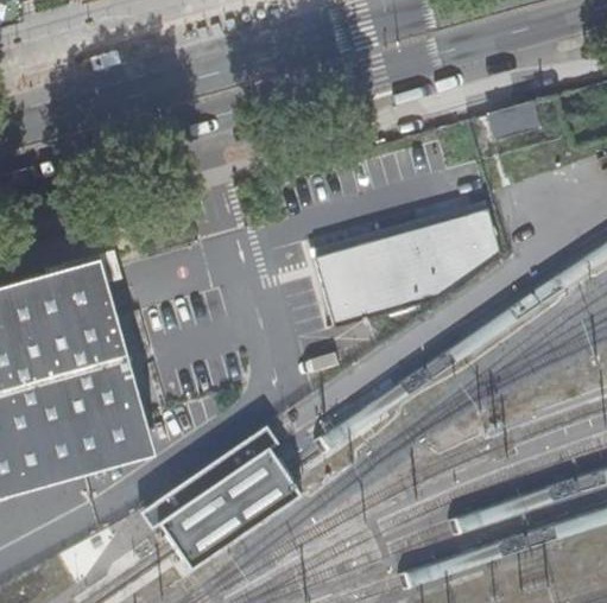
[(102,0),(0,0),(0,29),(25,23),(24,4),(23,0),(82,0),(83,6),(102,0)]
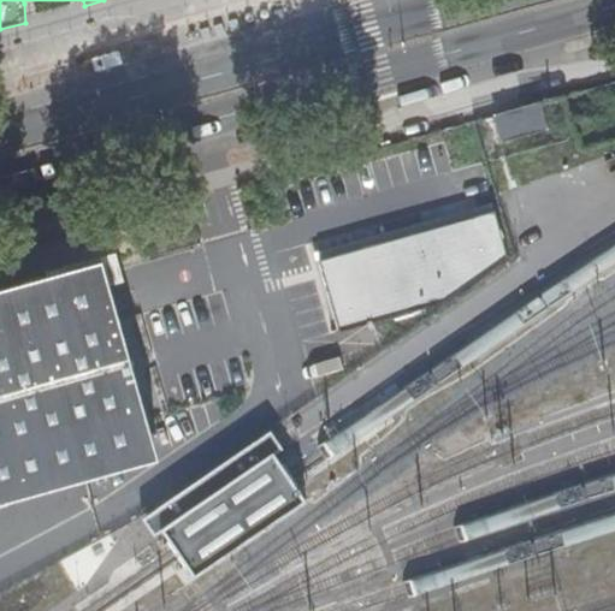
[(117,57),(90,64),(94,77),(120,70),(117,57)]
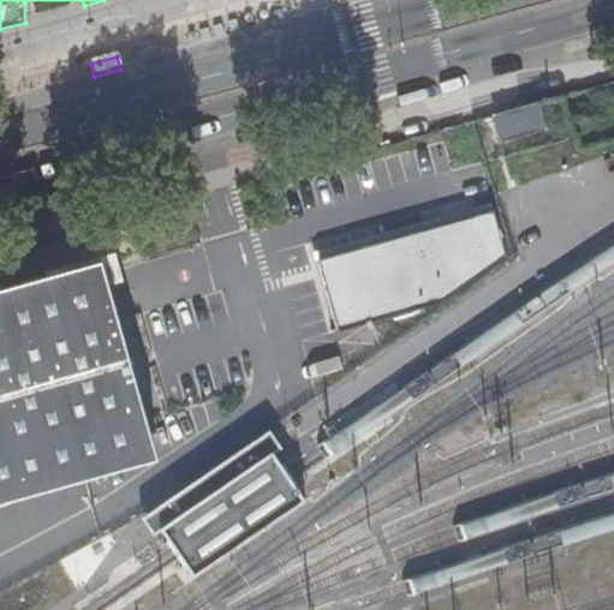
[(535,108),(490,120),(499,147),(543,136),(535,108)]
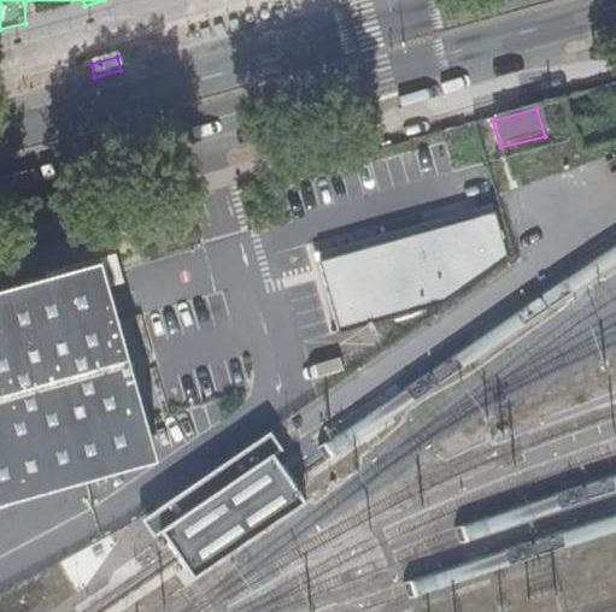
[(508,263),(494,215),(320,268),(340,333),(450,304),(508,263)]
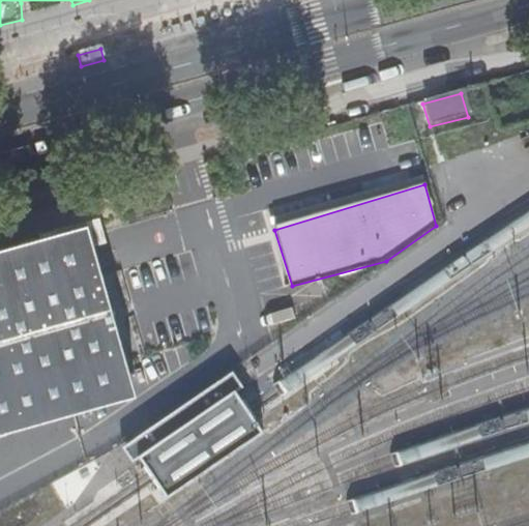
[(0,432),(136,393),(90,225),(0,250),(0,432)]
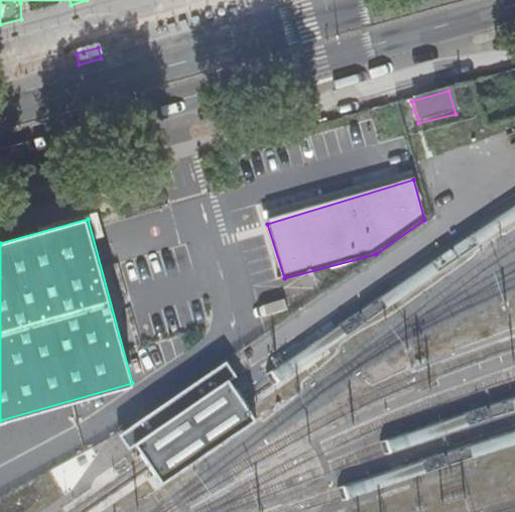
[(226,361),(116,435),(128,452),(135,448),(148,467),(161,487),(257,421),(244,401),(230,381),(237,376),(226,361)]
